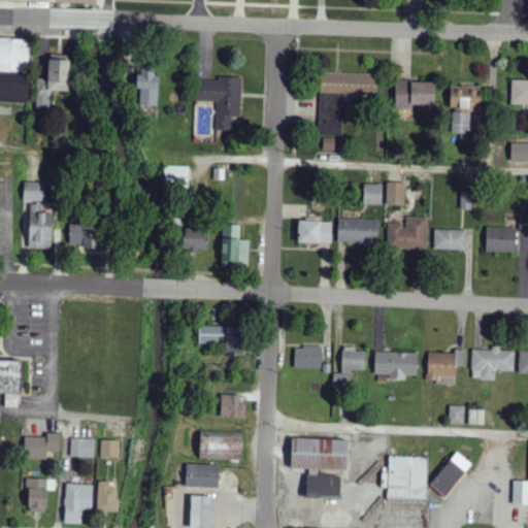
[(0,101),(29,103),(30,74),(29,74),(30,39),(0,37),(0,101)]
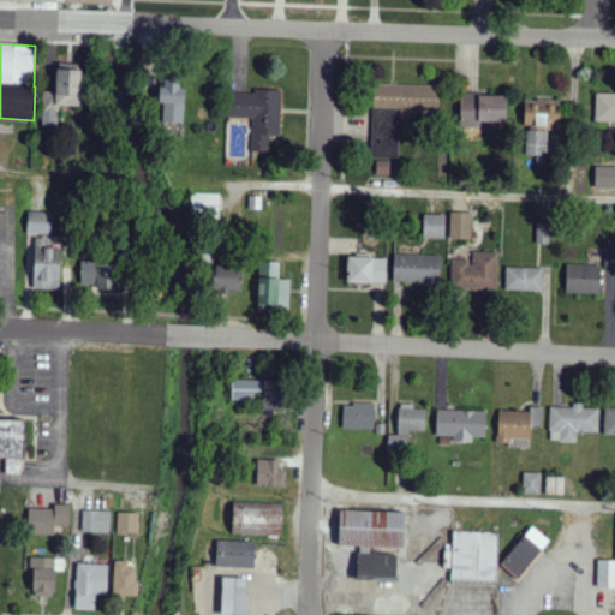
[(82,69),(71,69),(71,64),(58,64),(57,106),(82,106),(82,69)]
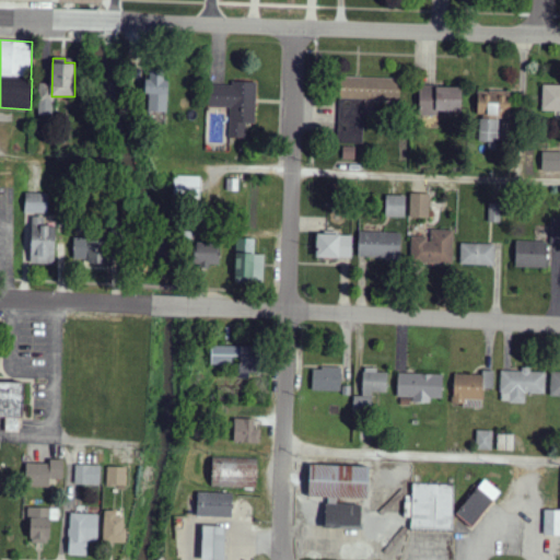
[(168,73),(148,72),(147,94),(149,94),(149,112),(167,113),(168,73)]
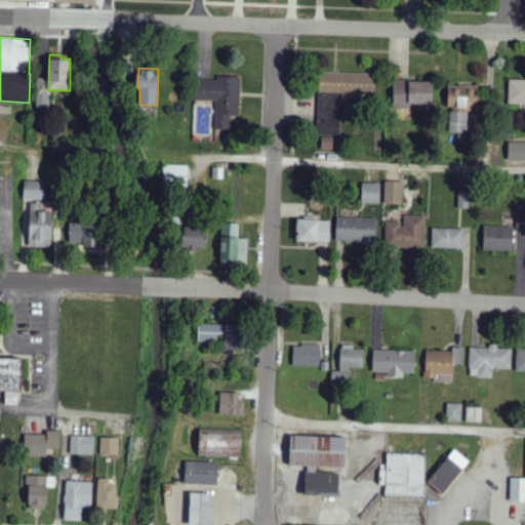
[(342,94),(374,95),(375,75),(319,73),(317,134),(340,134),(342,94)]
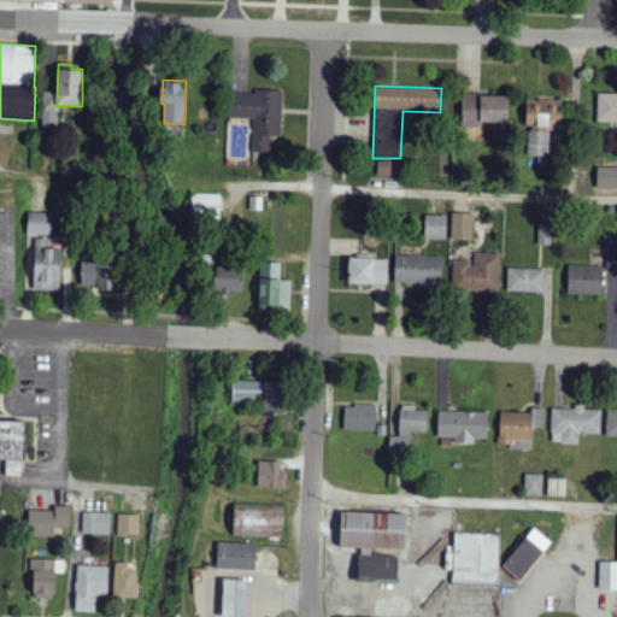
[(281,136),(282,90),(254,90),(254,94),(230,94),(229,118),(253,118),(252,152),(271,152),(271,136),(281,136)]
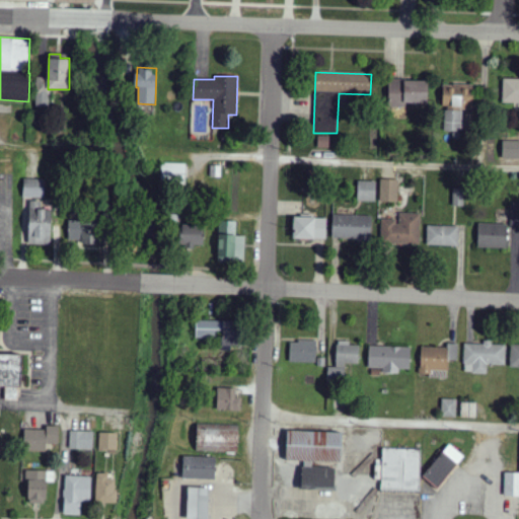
[(518,79),(503,79),(503,103),(518,103),(518,79)]
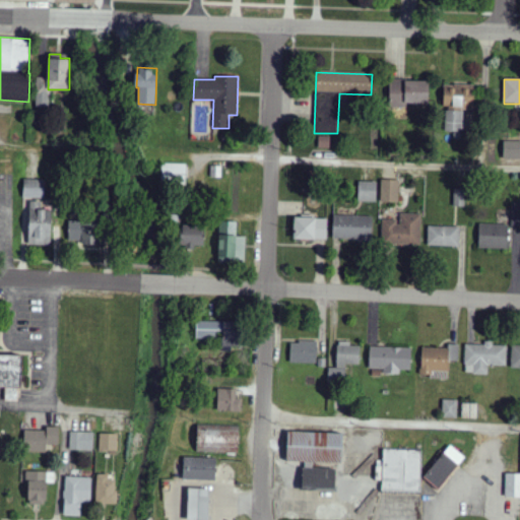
[(390,80),(390,104),(430,104),(430,80),(390,80)]
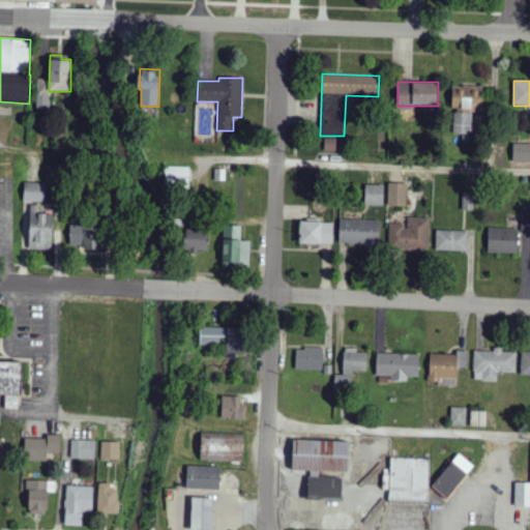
[(452,111),(484,110),(483,87),(452,87),(452,111)]
